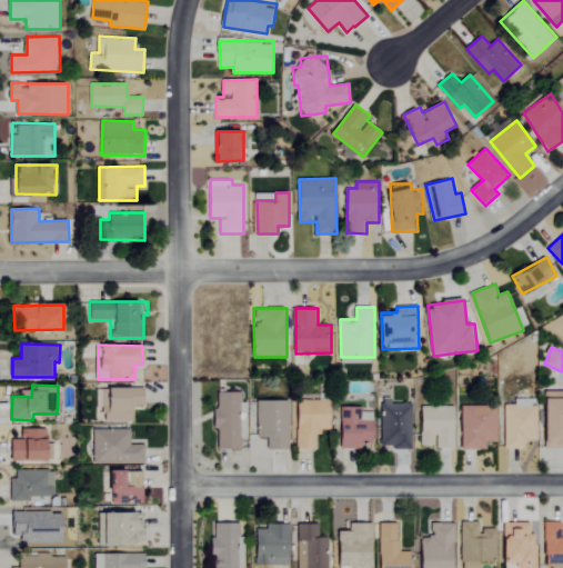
[(109,421),(134,420),(133,406),(146,405),(144,387),(107,388),(109,421)]
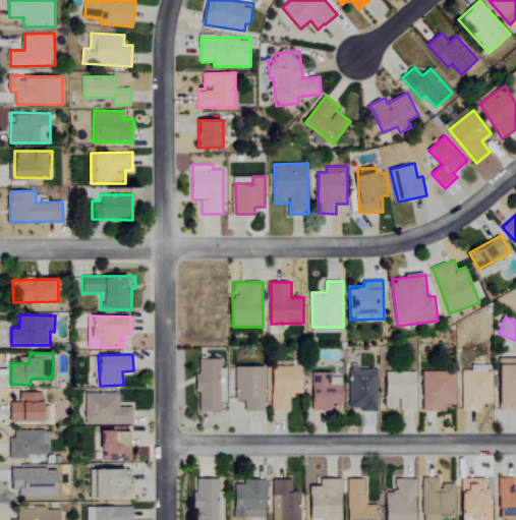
[(515,357),(501,357),(500,408),(515,408),(515,357)]
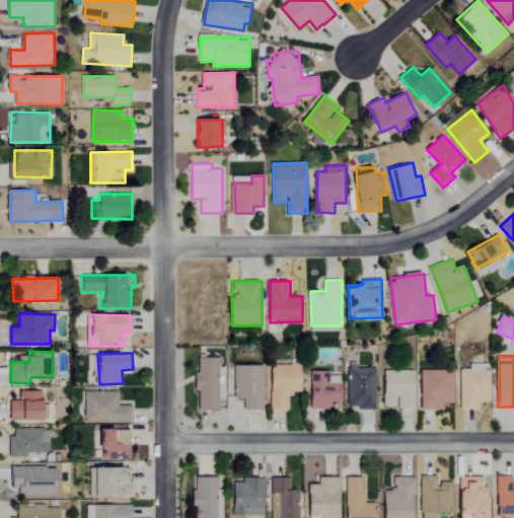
[(201,410),(222,410),(222,398),(227,398),(227,367),(222,367),(221,357),(198,358),(198,390),(200,390),(201,410)]
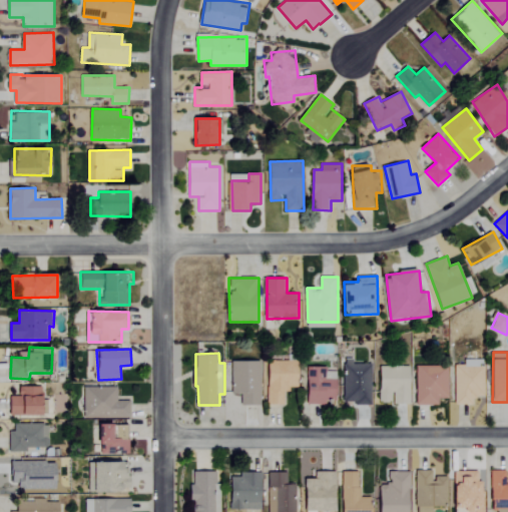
[(374,404),(374,363),(355,363),(355,359),(347,359),(346,404),(374,404)]
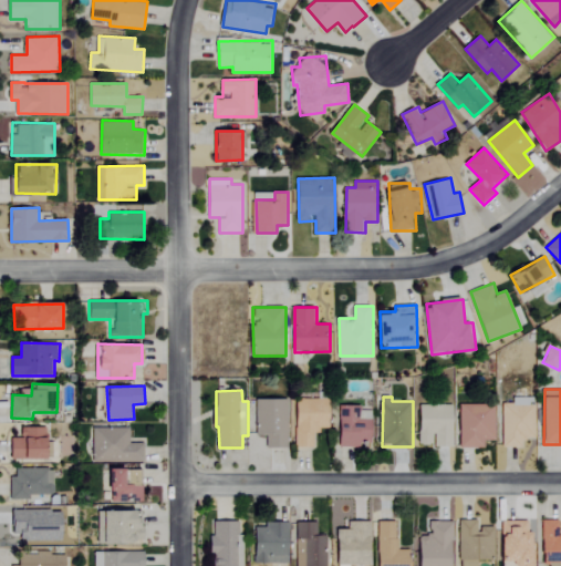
[(332,430),(331,398),(298,399),(299,448),(317,446),(317,430),(332,430)]
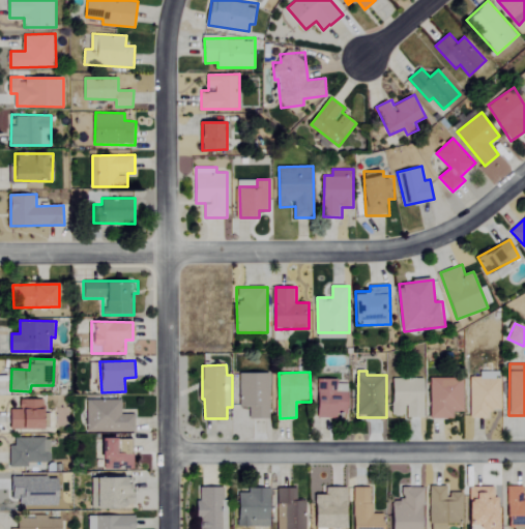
[(252,418),(272,418),(271,373),(241,373),(242,407),(252,406),(252,418)]
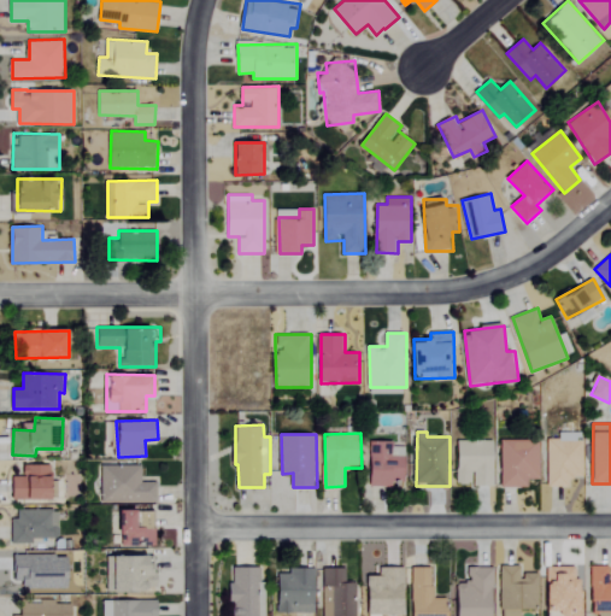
[(504,487),(530,487),(530,479),(541,479),(542,440),(504,439),(504,487)]
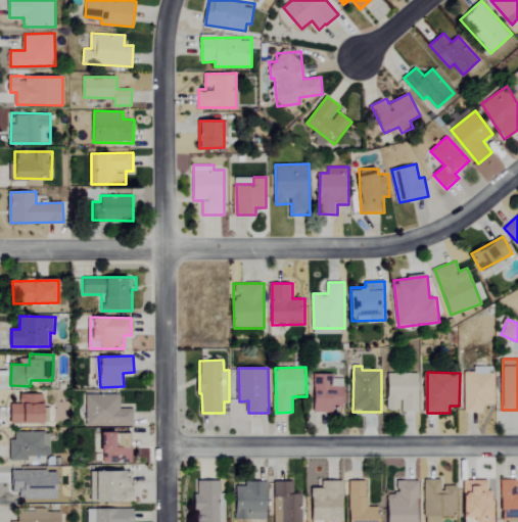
[(467,372),(466,412),(485,413),(485,404),(497,404),(498,373),(467,372)]
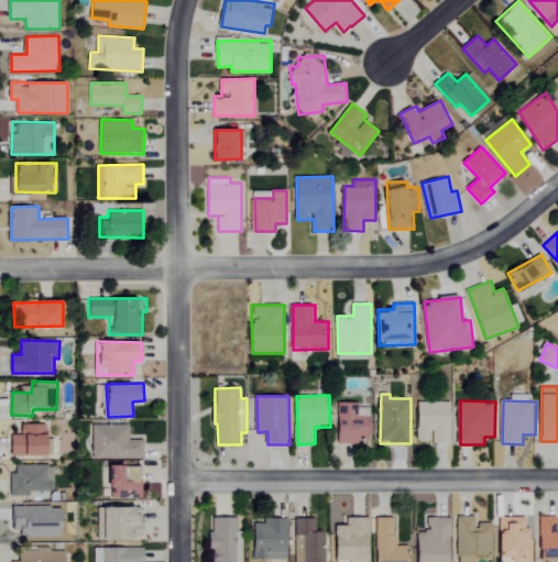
[(361,403),(341,401),(340,443),(361,443),(361,439),(371,439),(372,407),(361,407),(361,403)]
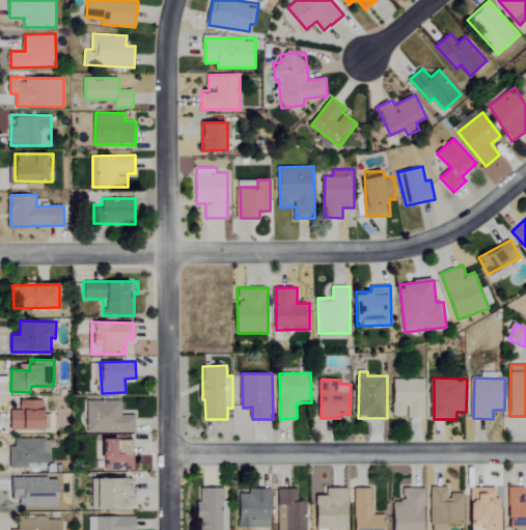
[(427,379),(395,379),(394,416),(410,416),(410,417),(426,418),(427,379)]
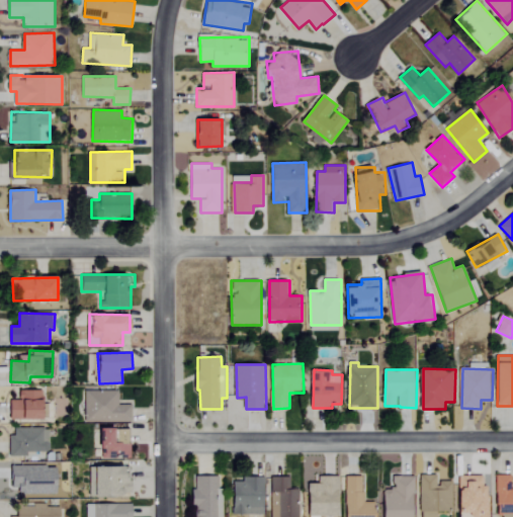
[(45,390),(21,390),(20,400),(12,400),(11,419),(50,420),(50,402),(45,402),(45,390)]
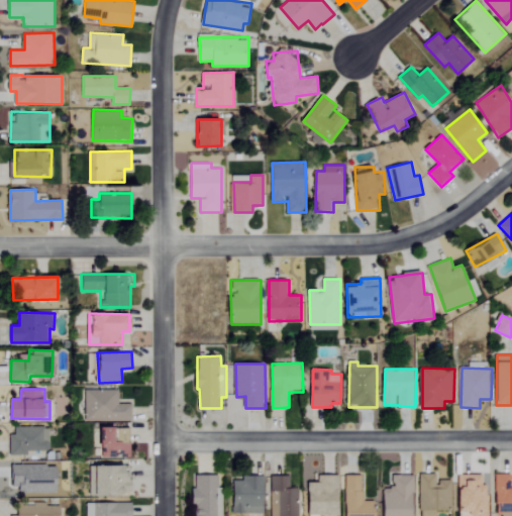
[(87,390),(88,421),(133,420),(132,403),(120,403),(120,389),(87,390)]
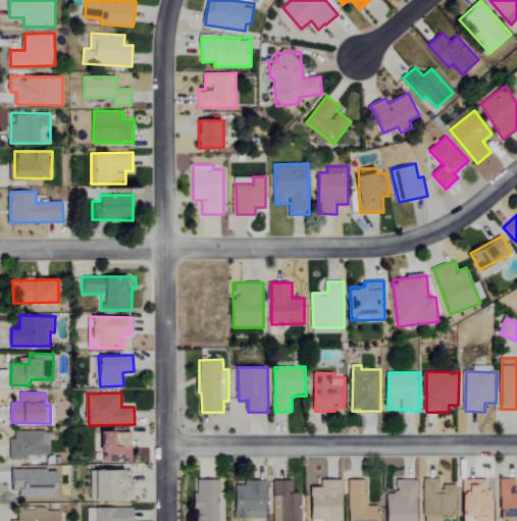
[(13,460),(30,460),(30,456),(51,456),(52,431),(13,430),(13,460)]
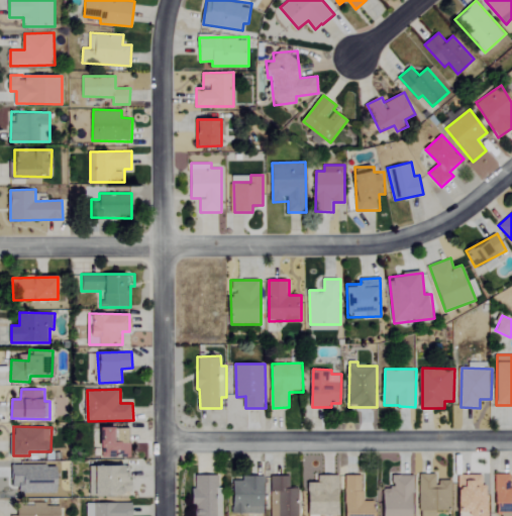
[(103,457),(129,457),(130,428),(101,427),(101,448),(103,448),(103,457)]
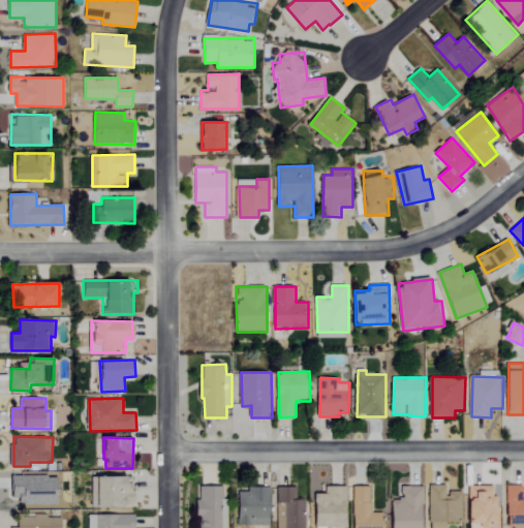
[(59,503),(59,476),(13,475),(12,502),(59,503)]
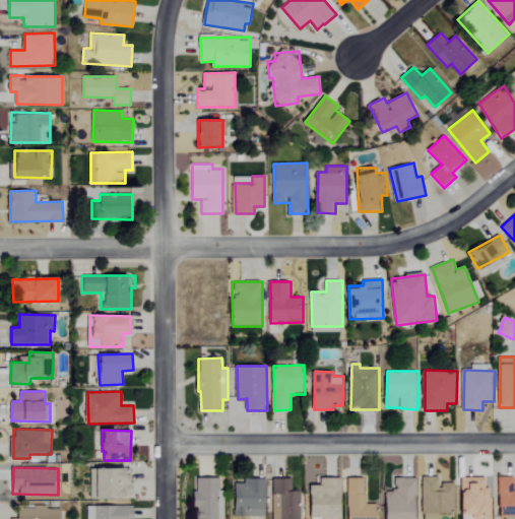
[(91,469),(91,499),(133,498),(133,468),(91,469)]
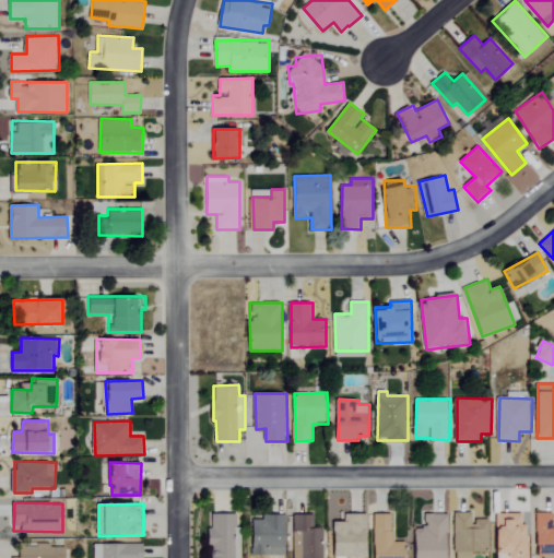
[(367,556),(367,512),(344,513),(344,520),(334,520),(334,557),(367,556)]
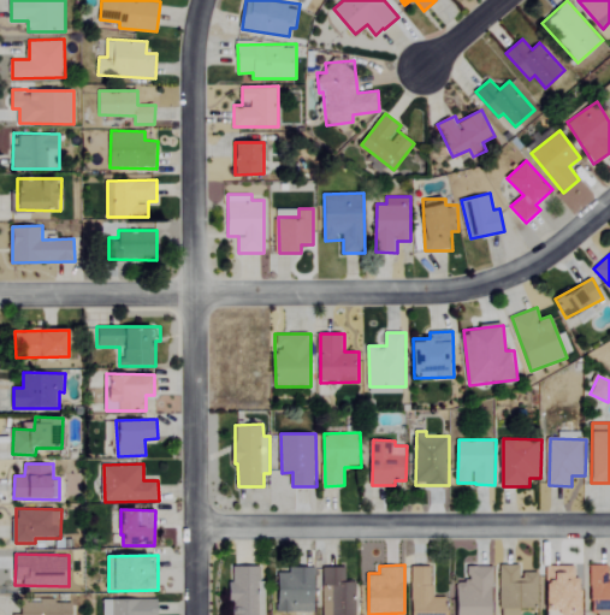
[(503,614),(522,614),(522,608),(540,608),(540,572),(521,572),(521,565),(502,565),(503,614)]
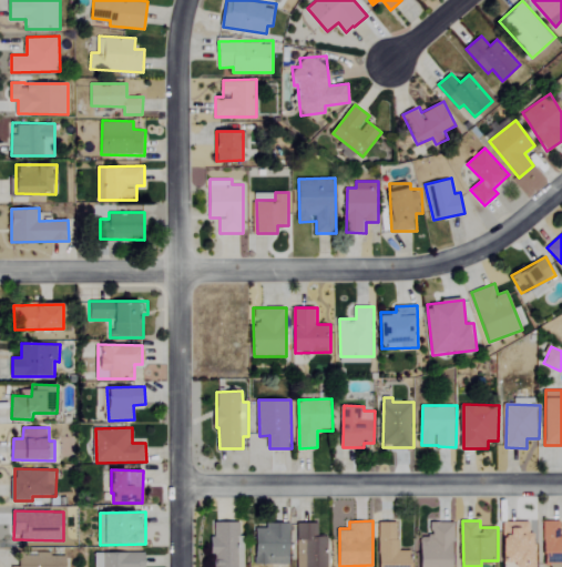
[(561,520),(545,520),(545,563),(561,563),(561,520)]
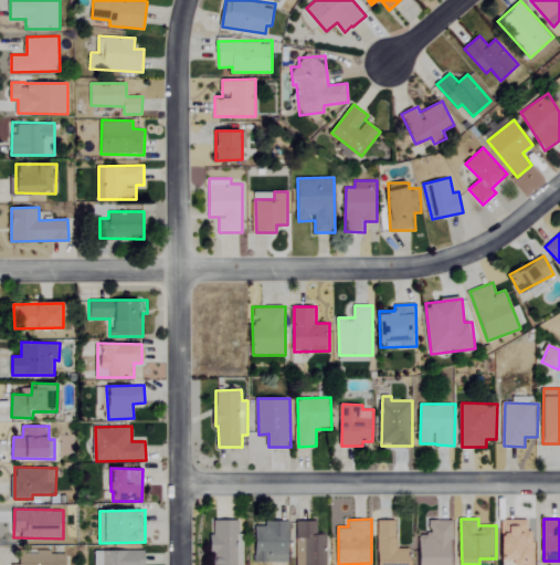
[(244,564),(244,545),(239,545),(239,520),(214,520),(213,564),(244,564)]
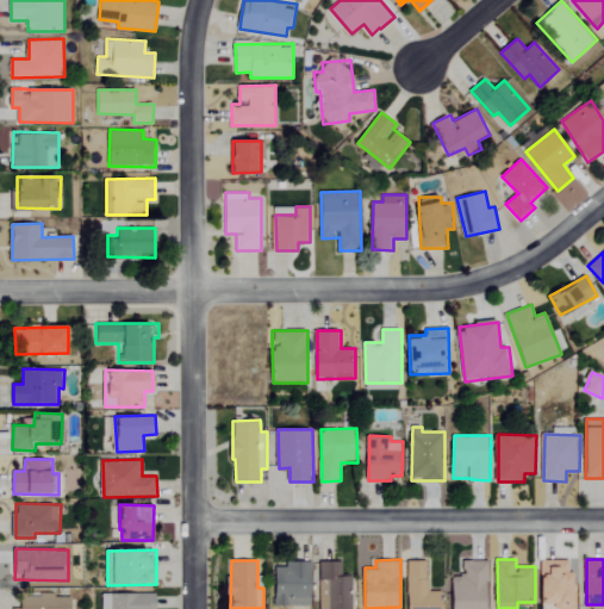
[(489,608),(489,560),(464,560),(464,578),(453,578),(453,608),(489,608)]
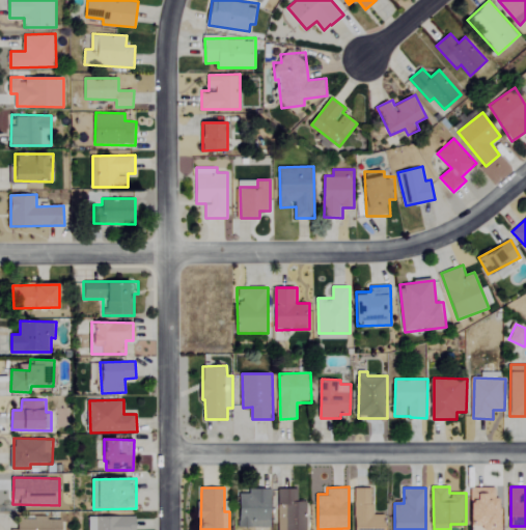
[(273,527),(272,489),(251,489),(251,493),(240,493),(241,528),(273,527)]
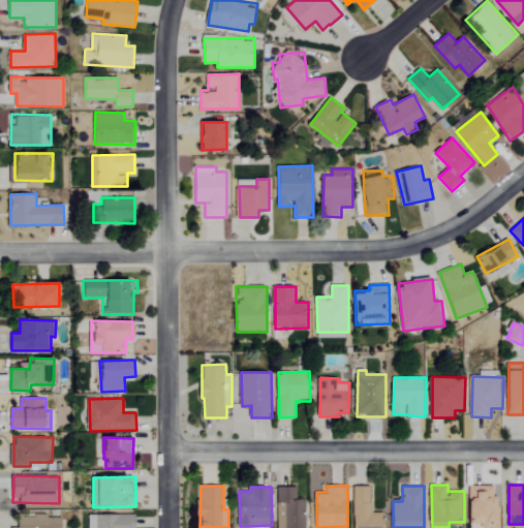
[(307,527),(307,498),(299,498),(298,487),(278,487),(278,527),(307,527)]
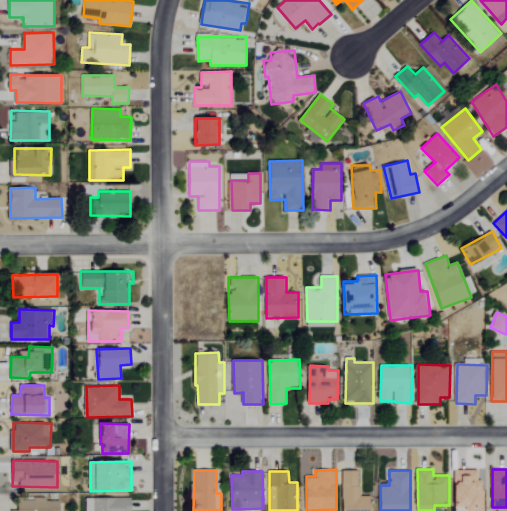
[(87,498),(87,510),(131,510),(131,497),(87,498)]
